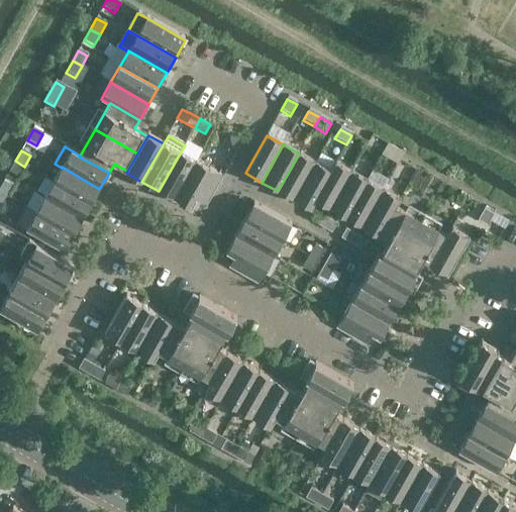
[(159,191),(174,200),(196,163),(180,154),(159,191)]
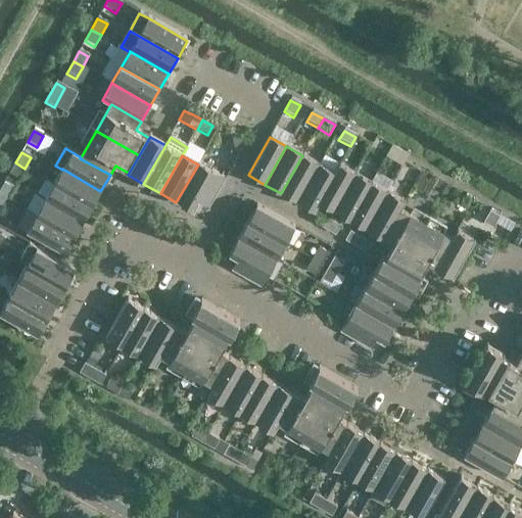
[(302,155),(281,193),(297,203),(319,165),(302,155)]
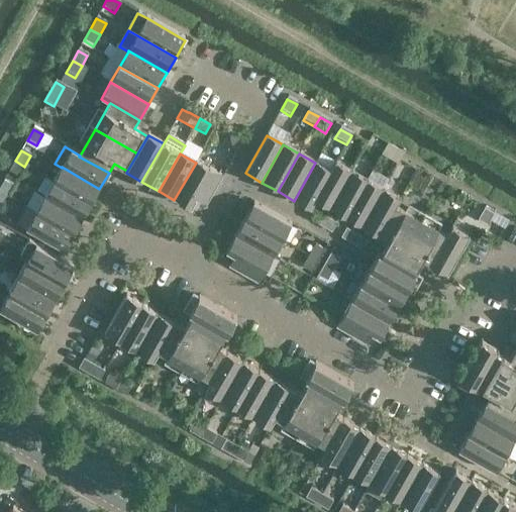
[(18,179),(24,167),(15,161),(8,174),(18,179)]
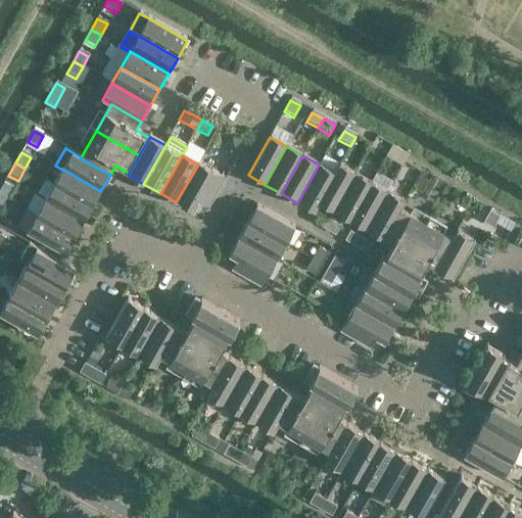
[(208,209),(226,180),(198,165),(176,202),(193,213),(198,203),(208,209)]
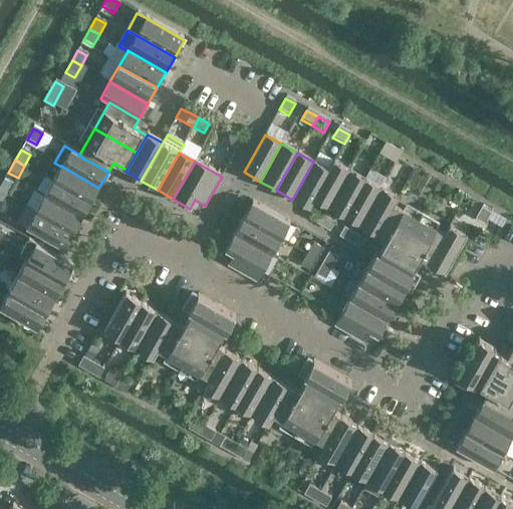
[(292,200),(308,209),(309,209),(314,201),(313,200),(328,171),(327,170),(313,162),(292,200)]
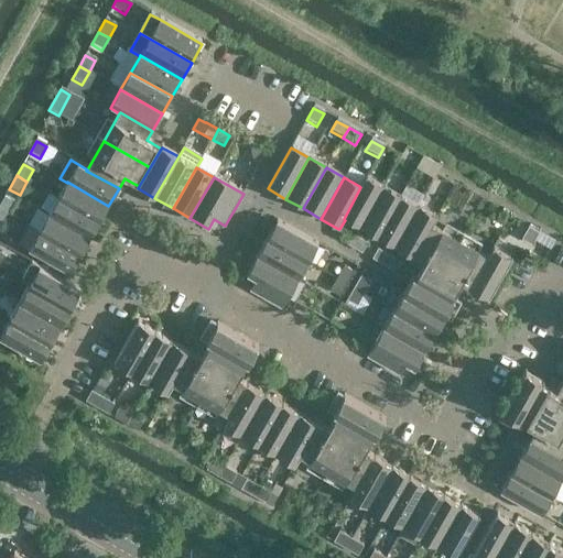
[(385,188),(366,177),(365,177),(359,186),(360,187),(344,219),(345,220),(361,229),(385,188)]
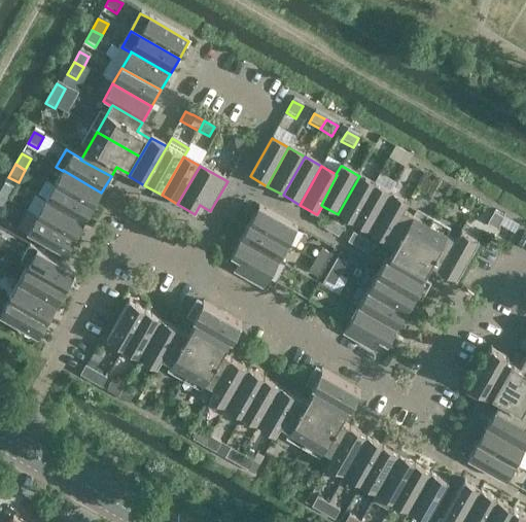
[(93,208),(101,193),(63,170),(63,171),(54,186),(93,208)]
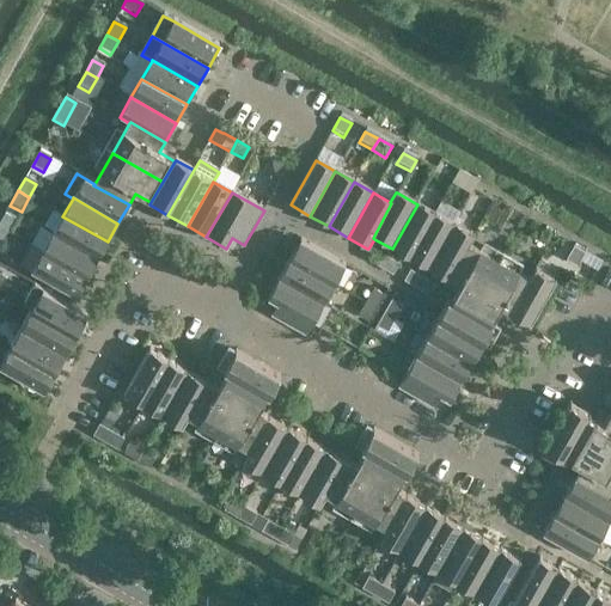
[(392,249),(410,259),(435,215),(417,204),(392,249)]
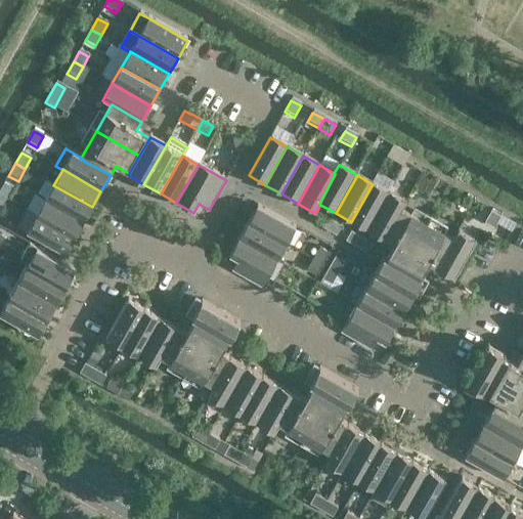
[(367,231),(390,193),(373,184),(351,222),(367,231)]
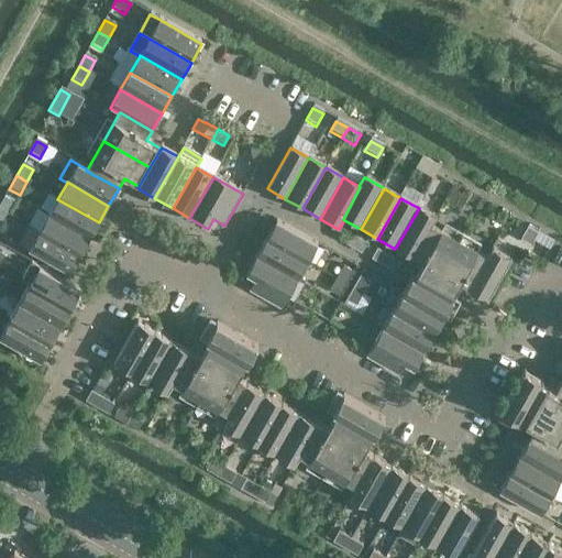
[(3,199),(0,204),(0,211),(8,216),(13,205),(3,199)]
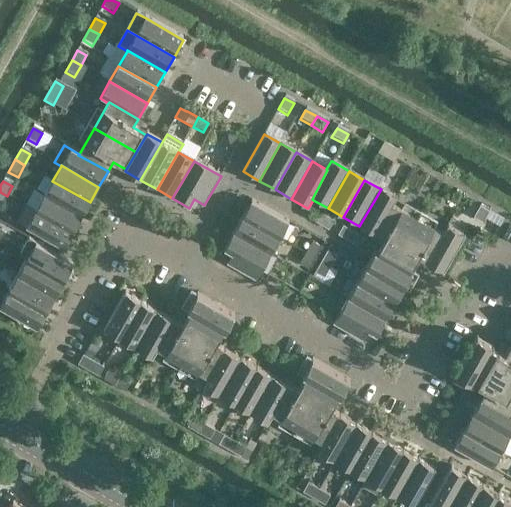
[(81,218),(90,202),(52,181),(43,196),(81,218)]
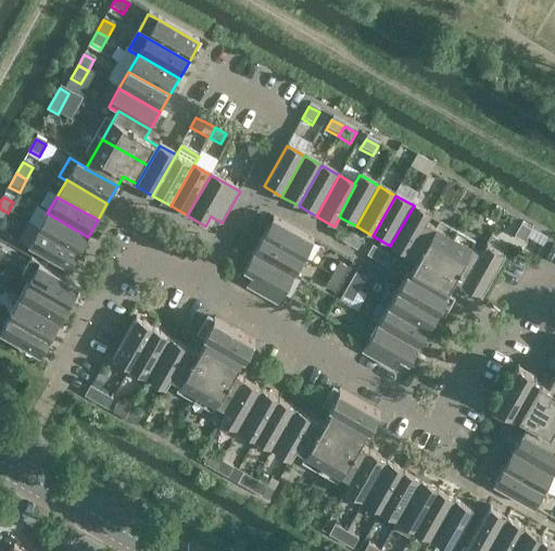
[(414,205),(390,246),(407,255),(425,224),(426,224),(431,215),(414,205)]
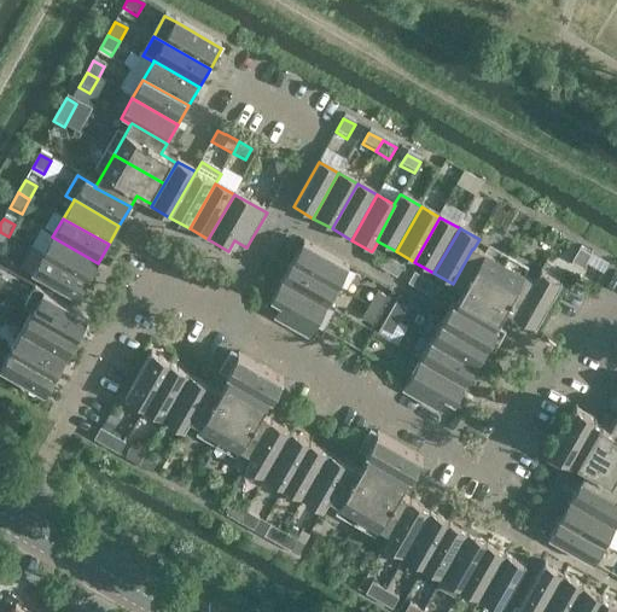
[(41,256),(87,281),(98,263),(52,237),(41,256)]
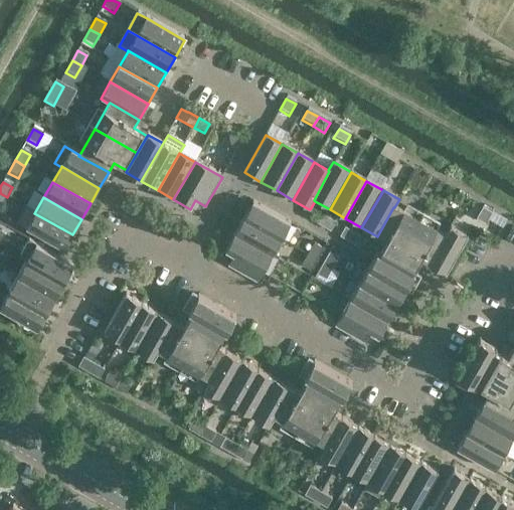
[(252,203),(243,220),(281,241),(291,225),(252,203)]
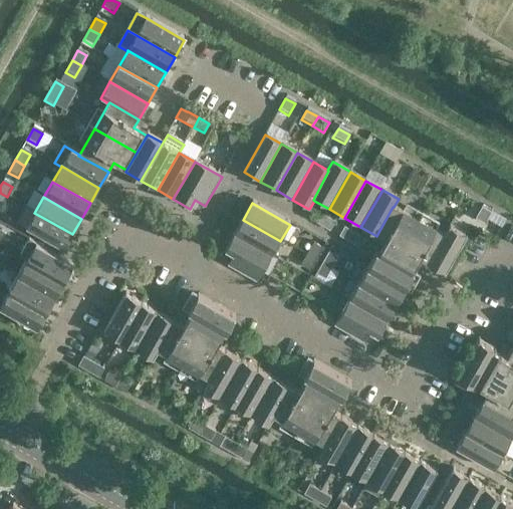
[(393,207),(376,236),(387,242),(378,255),(395,264),(419,222),(394,207),(393,207)]
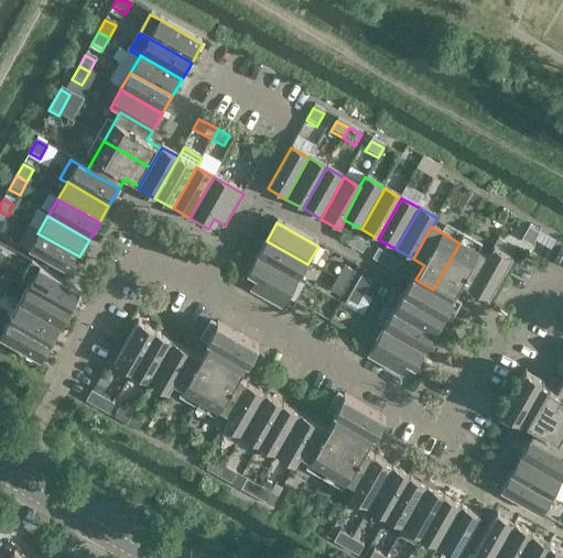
[(530,248),(538,234),(528,229),(520,242),(530,248)]
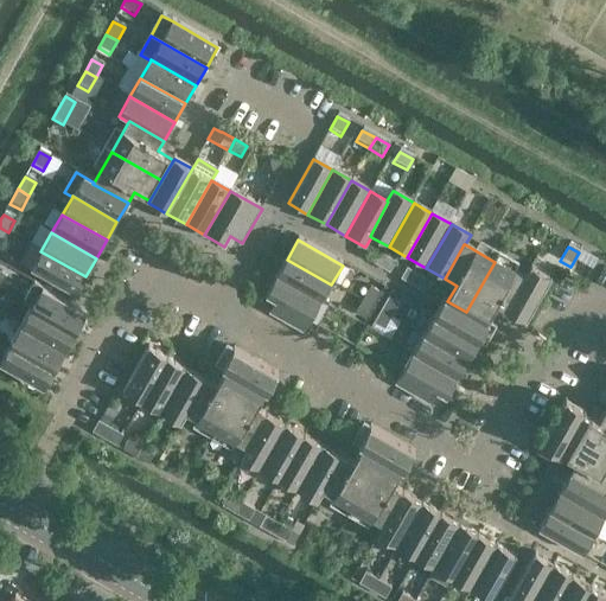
[(364,257),(365,262),(376,268),(383,257),(369,249),(364,257)]
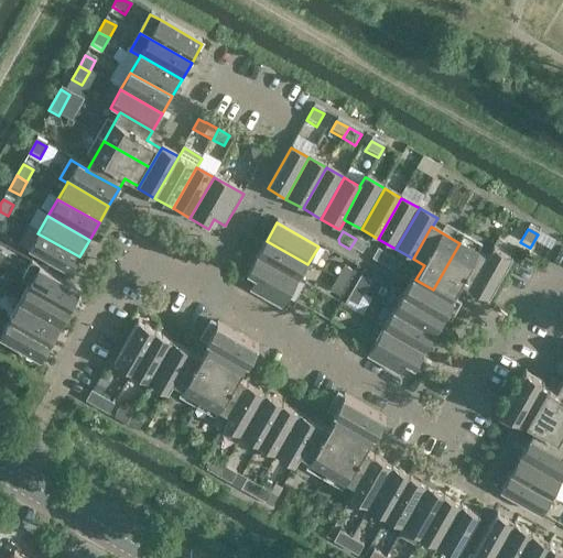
[(28,251),(68,275),(79,256),(38,233),(28,251)]
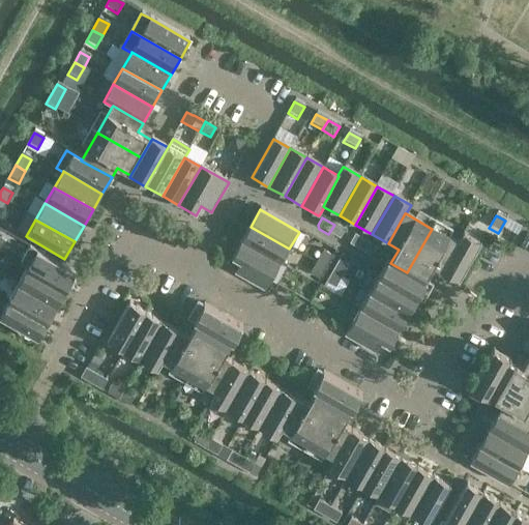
[(328,234),(339,240),(345,231),(334,225),(328,234)]
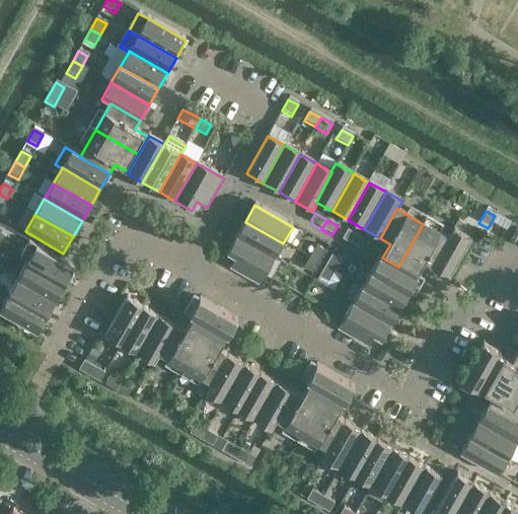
[(245,222),(236,237),(274,260),(283,243),(245,222)]
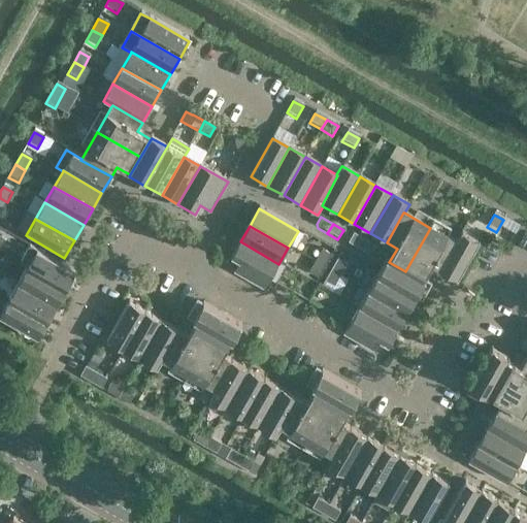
[(430,267),(439,273),(457,242),(456,242),(430,228),(405,271),(423,282),(430,267)]
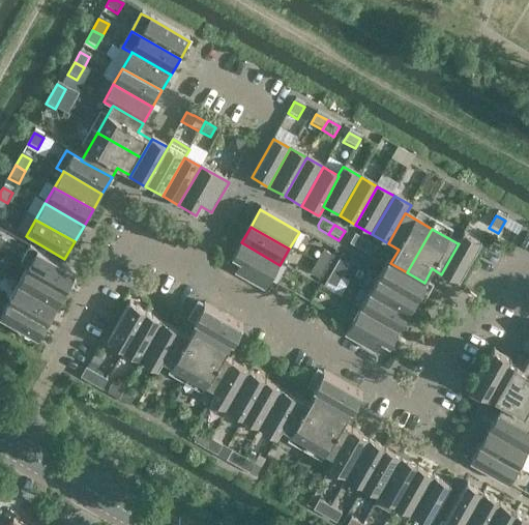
[(463,235),(458,243),(459,243),(441,274),(459,284),(481,245),(463,235)]
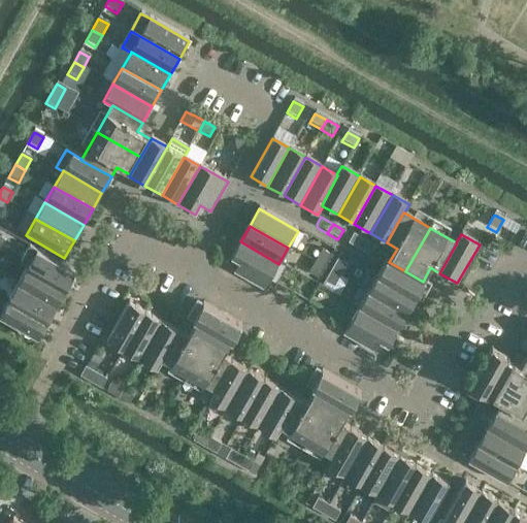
[(359,251),(364,241),(353,235),(348,244),(359,251)]
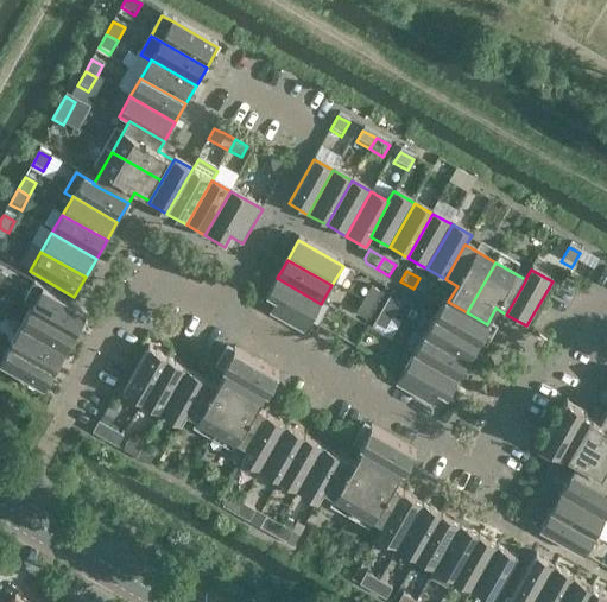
[(276,304),(269,317),(303,336),(321,304),(277,278),(265,298),(276,304)]
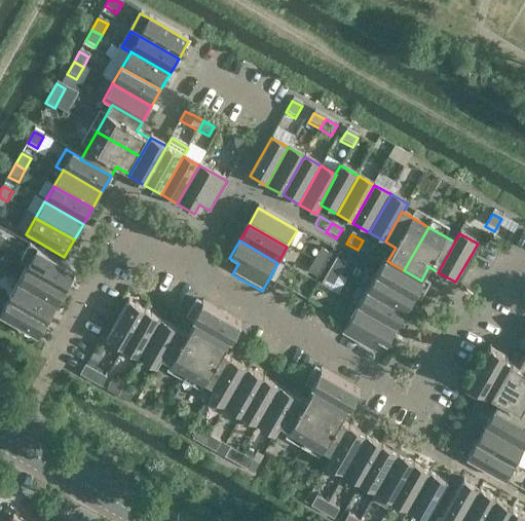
[(363,240),(358,250),(366,255),(370,254),(374,247),(363,240)]
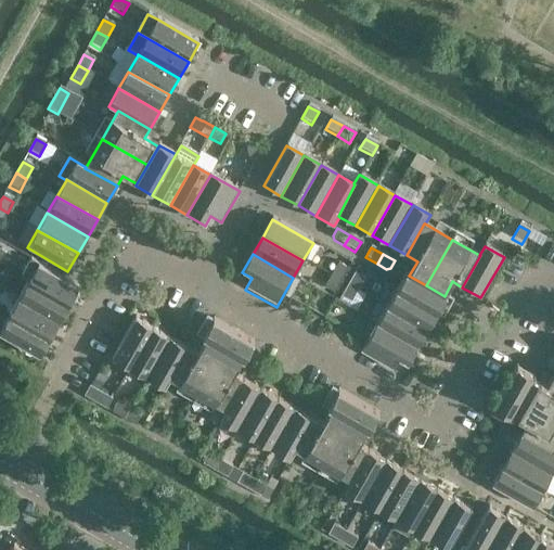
[(78,289),(38,265),(30,260),(20,279),(27,283),(27,282),(68,306),(78,289)]
